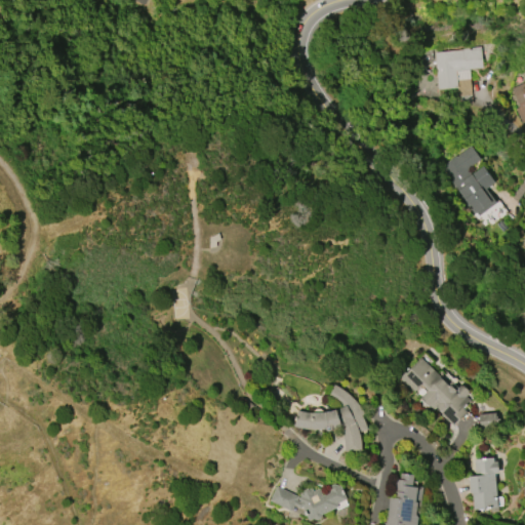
[(437,89),(433,52),(461,49),(461,48),(480,47),(482,68),(469,70),(472,105),(458,106),(457,96),(455,96),(454,87),(437,89)]
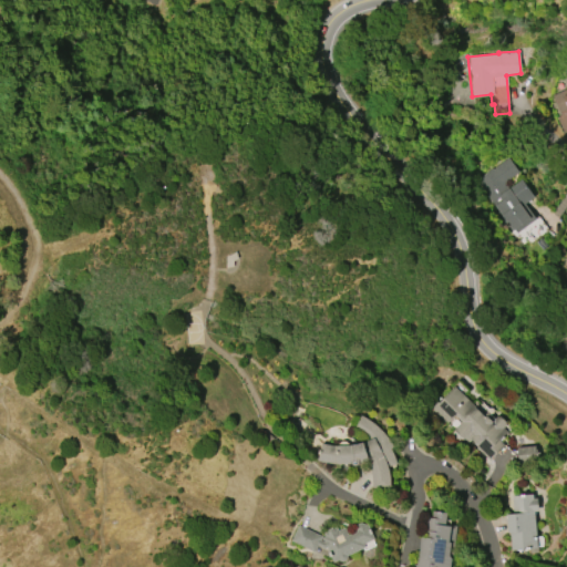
[(552,95),(566,88),(566,132),(564,134),(556,117),(560,115),(552,95)]
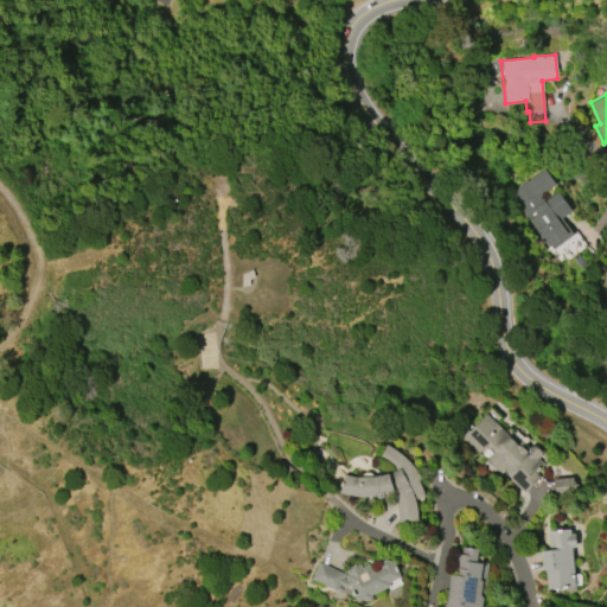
[(558,192),(544,200),(541,195),(555,185),(544,168),(509,190),(545,251),(574,235),(563,217),(572,212),(558,192)]
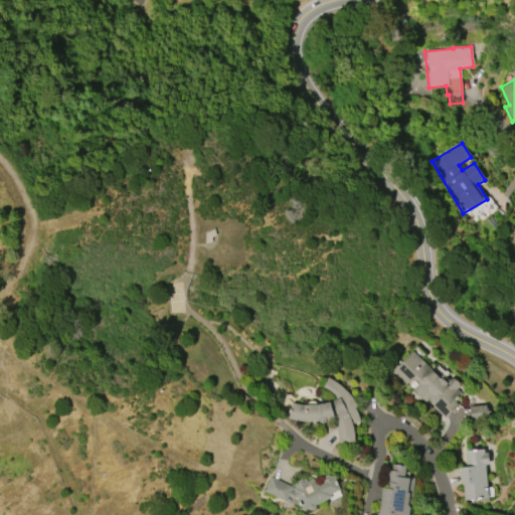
[(445,418),(433,406),(434,405),(426,398),(424,401),(422,398),(420,400),(412,391),(419,384),(413,377),(405,385),(392,371),(412,351),(439,377),(443,374),(449,380),(452,378),(453,379),(454,378),(460,383),(459,384),(460,385),(457,389),(462,394),(455,401),(458,405),(445,418)]
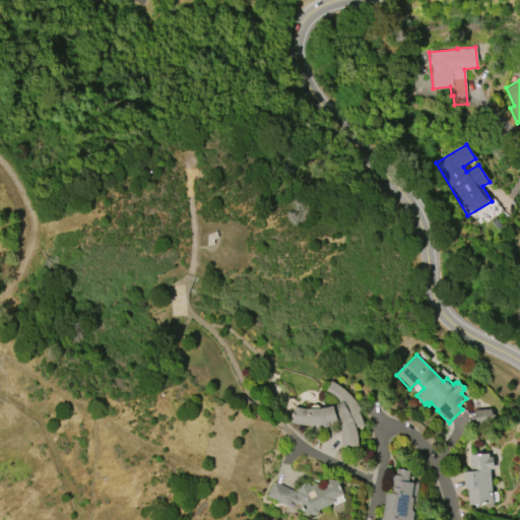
[(330,381),(343,389),(354,400),(358,407),(359,407),(360,408),(360,410),(359,413),(364,426),(354,428),(358,438),(358,447),(341,448),(339,433),(336,423),(329,424),(327,427),(324,428),(321,426),(308,426),(290,423),(295,407),(309,409),(332,406),(337,405),(324,394),(330,381)]
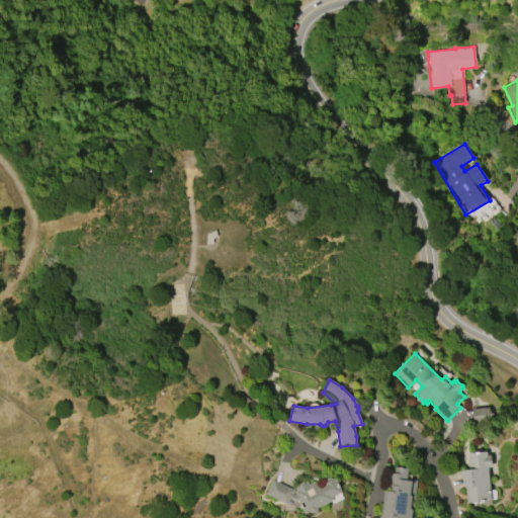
[(472,420),(489,421),(489,409),(473,408),(472,420)]
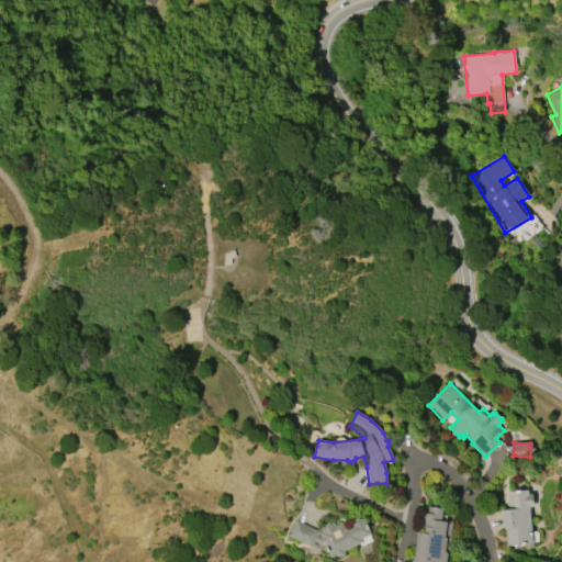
[(506,491),(528,489),(528,494),(532,494),(534,507),(529,507),(532,547),(525,548),(525,543),(506,546),(505,527),(502,528),(501,510),(508,509),(506,491)]
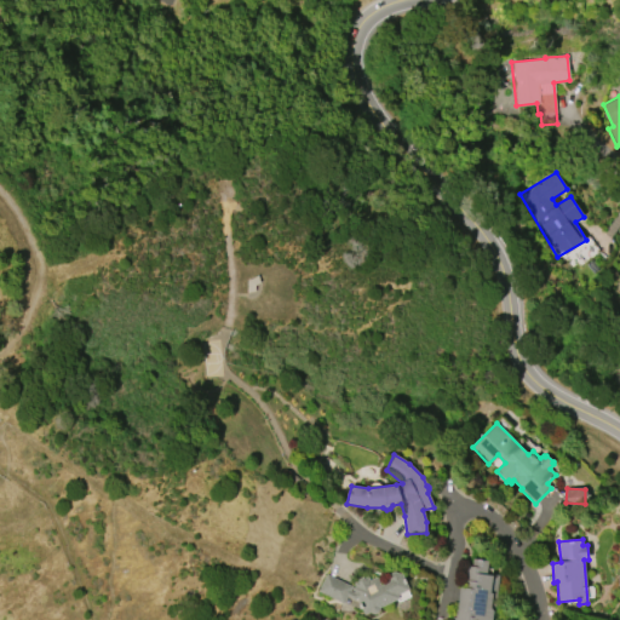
[(448,619),(449,618),(454,618),(455,608),(457,608),(458,587),(461,589),(464,567),(471,567),(472,560),(487,561),(486,577),(492,577),(492,575),(498,575),(493,612),(492,612),(491,619),(448,619)]
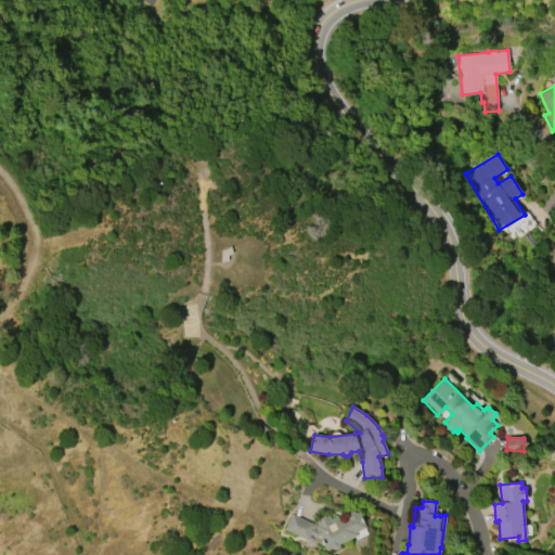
[(308,541),(284,529),(292,514),(315,525),(313,529),(315,530),(317,529),(315,527),(318,526),(317,523),(321,520),(320,518),(324,517),(325,518),(330,517),(331,519),(337,517),(339,525),(347,521),(346,518),(348,517),(348,516),(349,514),(353,512),(357,513),(358,514),(360,513),(366,528),(357,532),(358,537),(339,544),(338,549),(335,550),(331,549),(325,551),(320,537),(317,538),(311,534),(308,541)]
